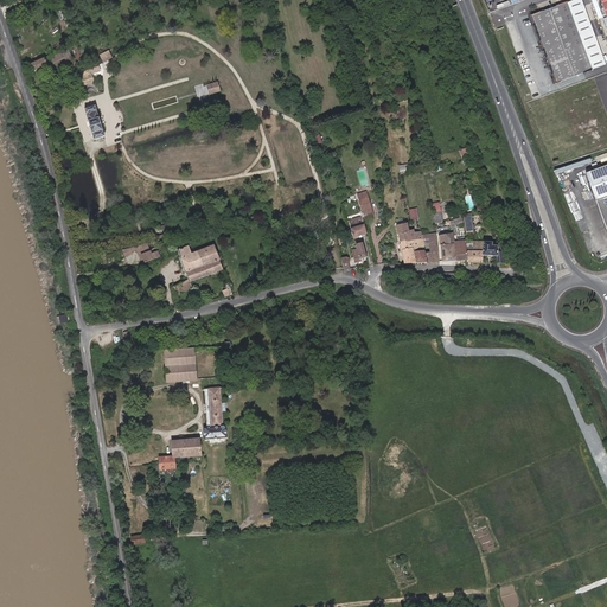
[(581,6),(579,0),(566,0),(564,1),(530,14),(554,81),(580,71),(602,62),(588,23),(581,6)]
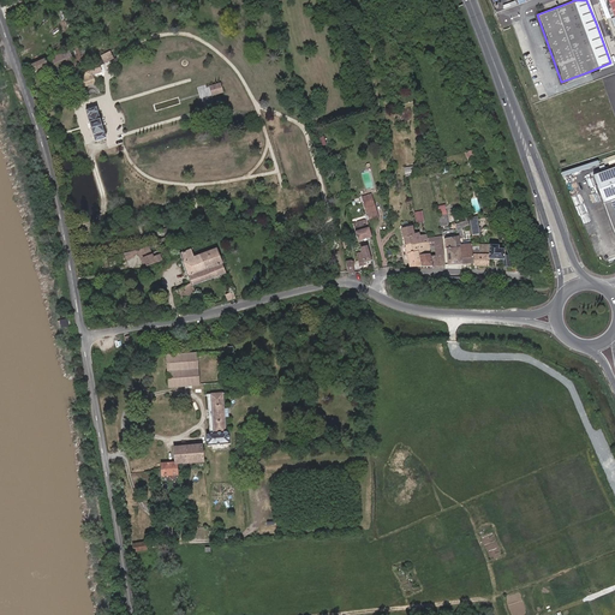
[(596,4),(589,6),(596,23),(602,21),(596,4)]
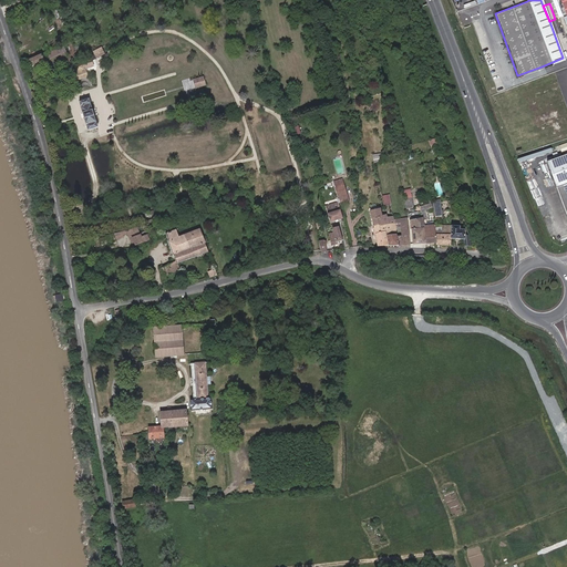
[(101,47),(92,51),(95,59),(104,54),(101,47)]
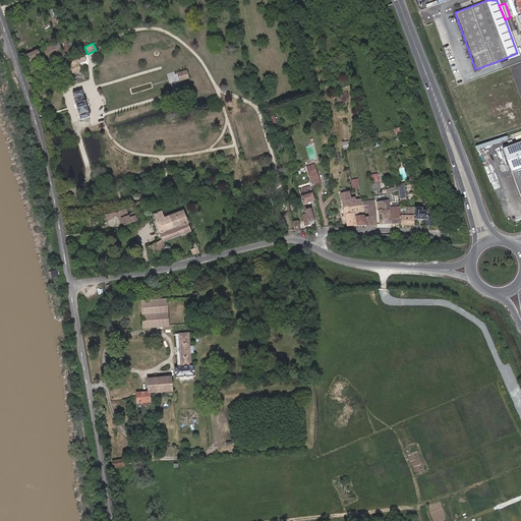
[(29,61),(45,53),(43,48),(25,56),(29,61)]
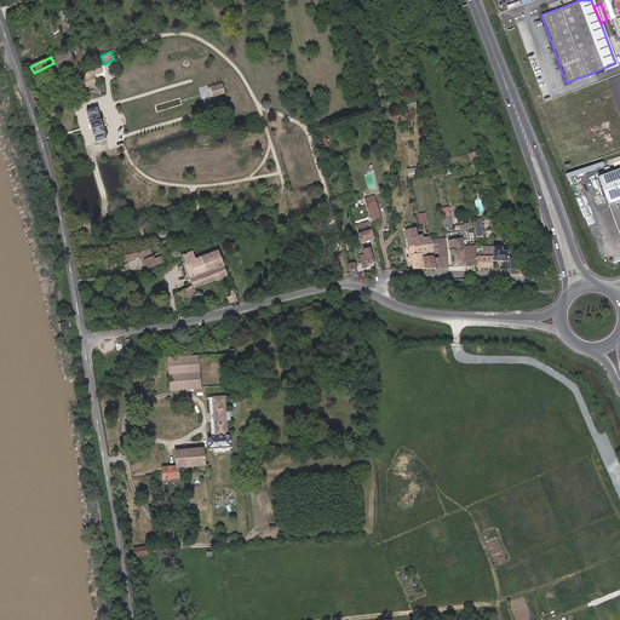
[(93,82),(79,87),(81,97),(96,92),(93,82)]
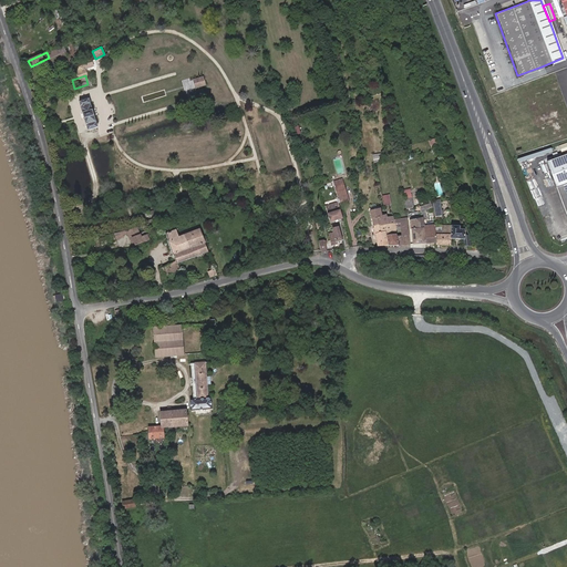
[(202,75),(191,80),(194,89),(205,85),(202,75)]
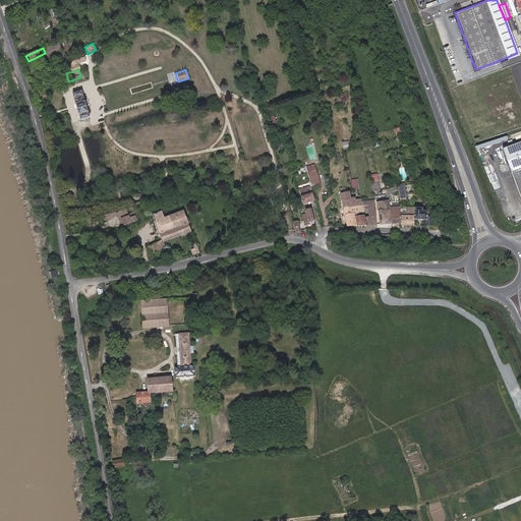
[(81,90),(73,93),(81,119),(91,116),(81,90)]
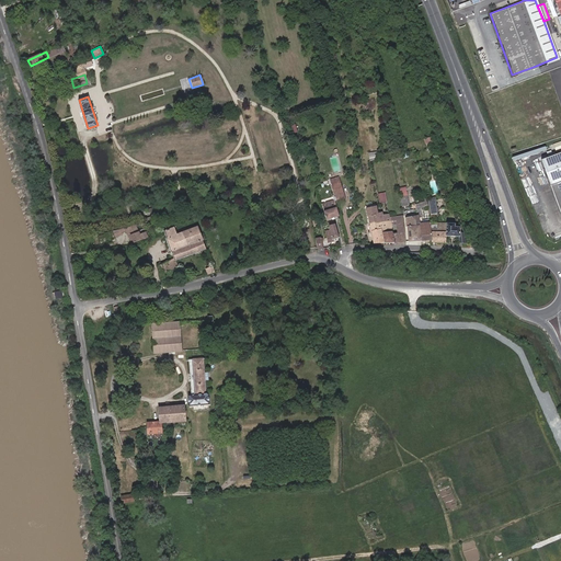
[(560,153),(539,161),(559,219),(560,218),(560,153)]
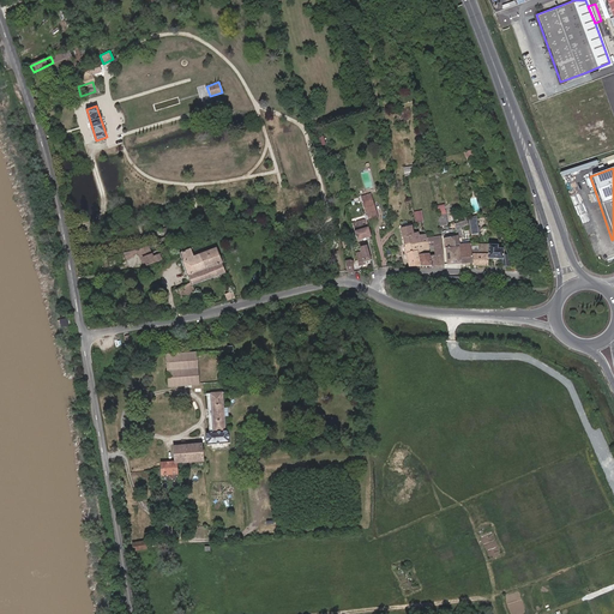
[(366,211),(375,209),(373,198),(371,199),(363,202),(366,211)]
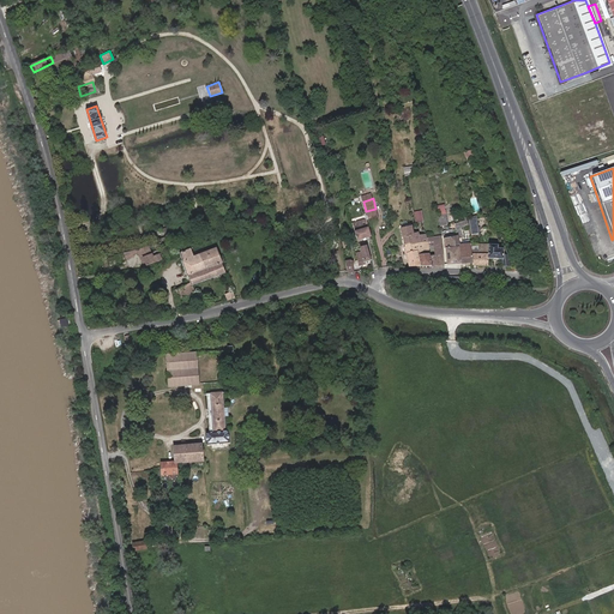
[(470,199),(474,212),(480,210),(476,198),(470,199)]
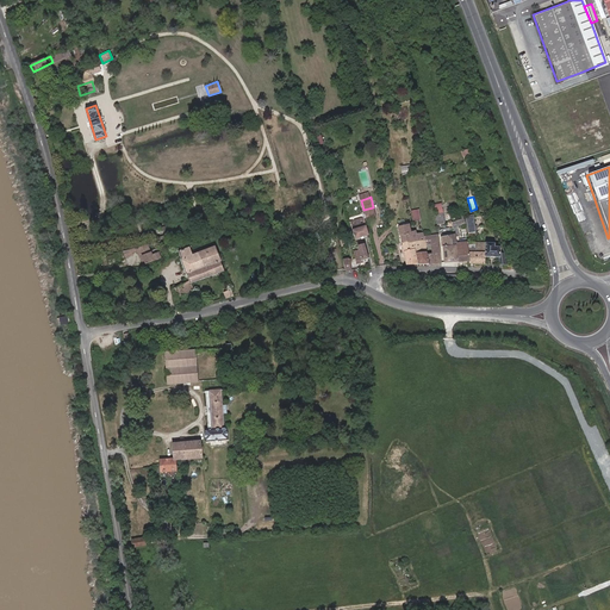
[(442,211),(440,203),(434,204),(436,213),(437,221),(439,222),(444,221),(442,211)]
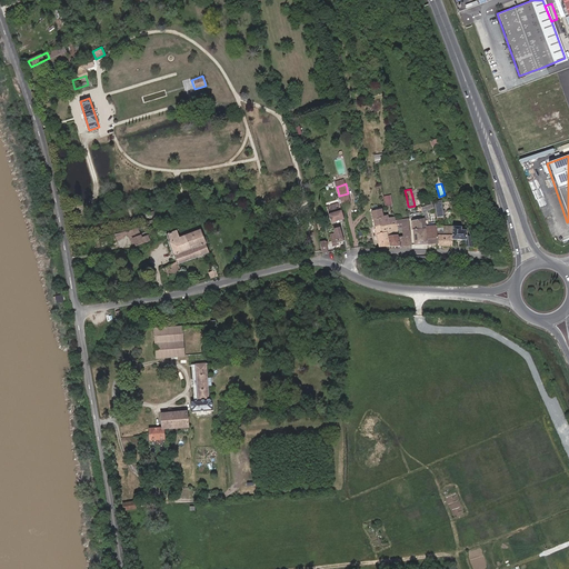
[(348,193),(339,196),(341,203),(350,200),(348,193)]
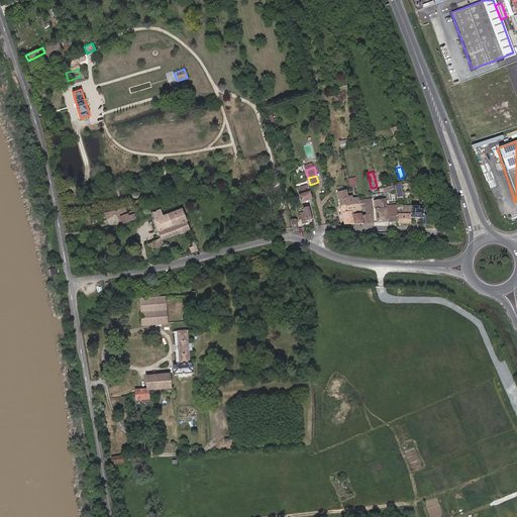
[(313,198),(308,184),(296,188),(301,202),(313,198)]
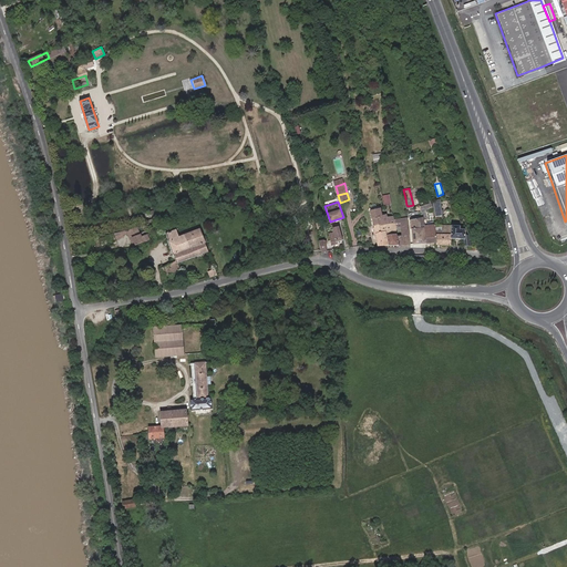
[(440,202),(432,202),(434,216),(442,215),(440,202)]
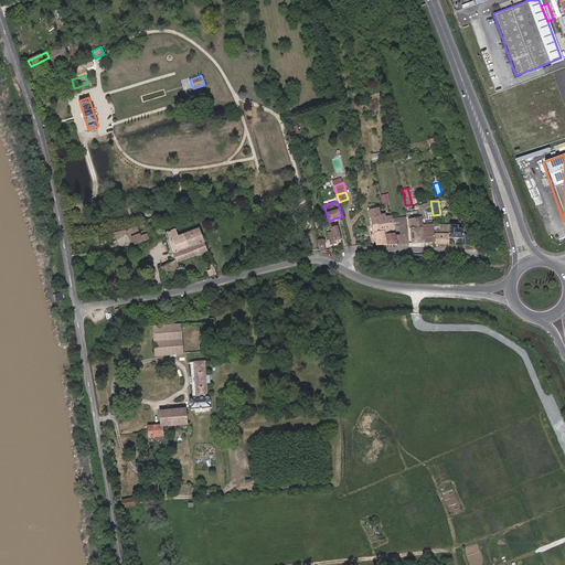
[(376,212),(370,214),(372,224),(382,222),(384,231),(385,234),(395,232),(393,222),(391,214),(382,216),(381,215),(377,215),(376,212)]
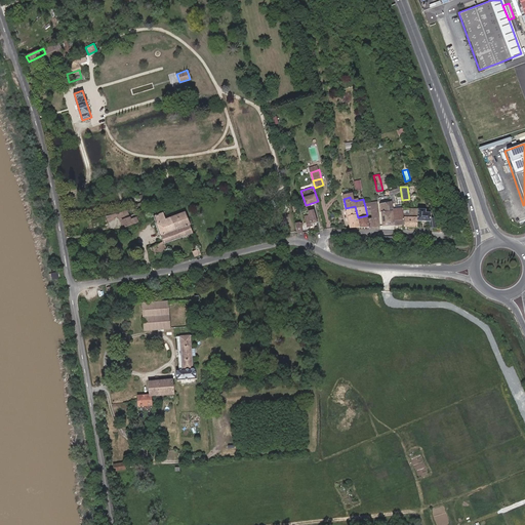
[(380,205),(382,225),(394,225),(393,213),(393,211),(391,202),(380,205)]
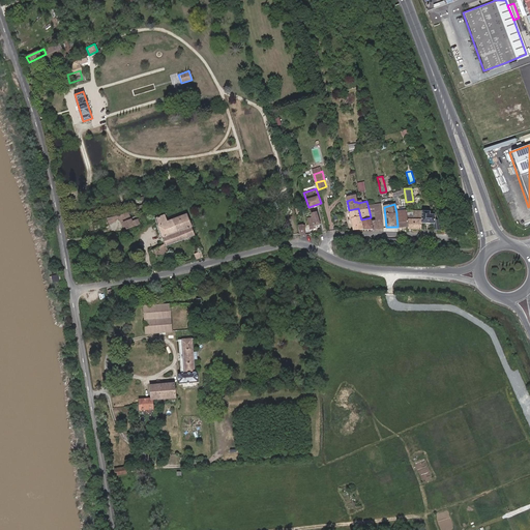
[(351,218),(360,216),(358,208),(349,210),(351,218)]
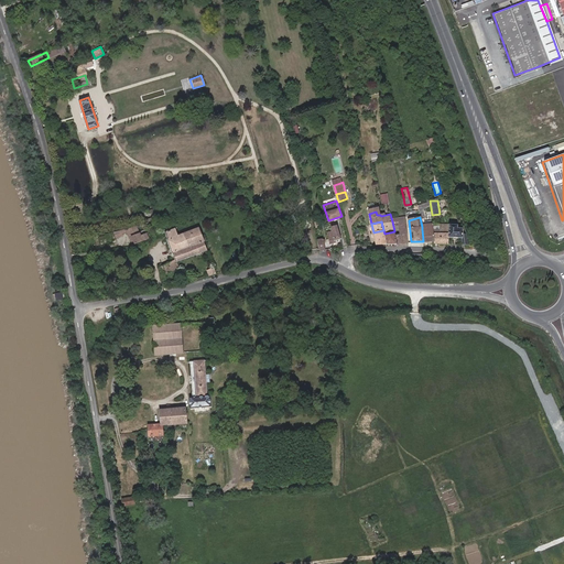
[(394,231),(397,242),(408,242),(405,221),(399,221),(400,230),(394,231)]
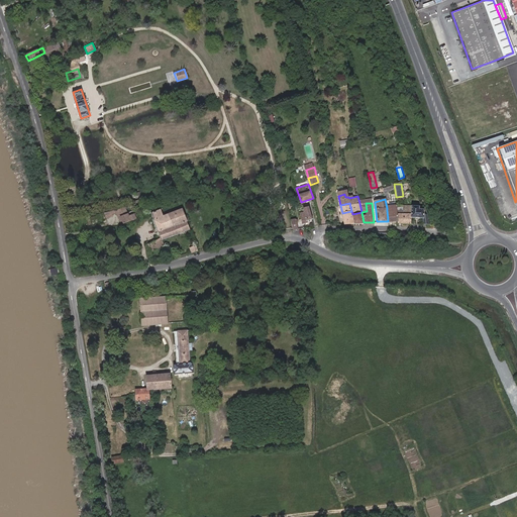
[(396,205),(396,206),(396,209),(397,220),(398,222),(411,223),(411,217),(411,205),(396,205)]
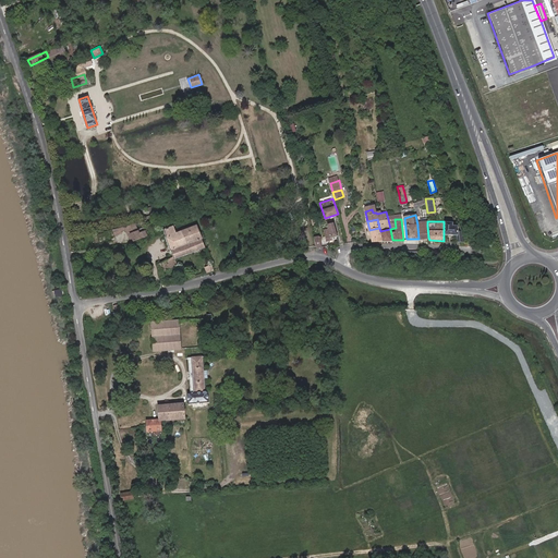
[(457,242),(463,242),(463,234),(462,230),(458,230),(458,228),(457,228),(457,225),(452,225),(452,222),(444,221),(444,234),(457,234),(457,242)]
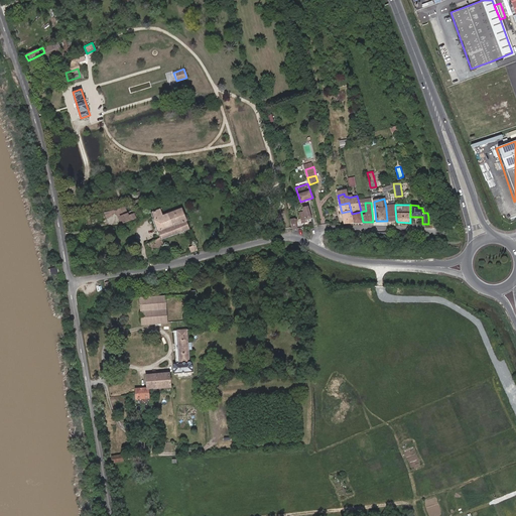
[(129,215),(134,213),(135,212),(133,206),(127,208),(128,213),(129,215)]
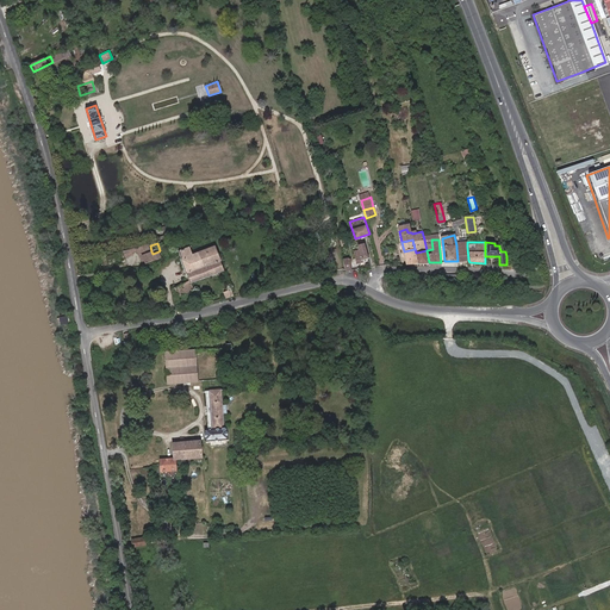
[(361,260),(368,257),(363,243),(359,244),(361,253),(355,255),(356,260),(361,259),(361,260)]
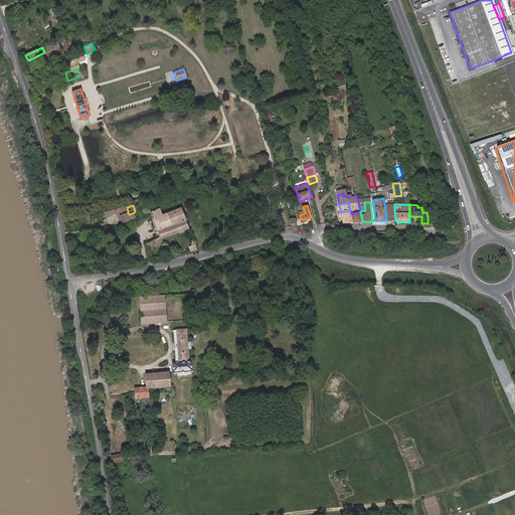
[(162,238),(189,228),(182,208),(162,215),(160,208),(152,211),(154,217),(153,217),(158,231),(157,231),(159,237),(147,242),(150,250),(164,244),(162,238)]
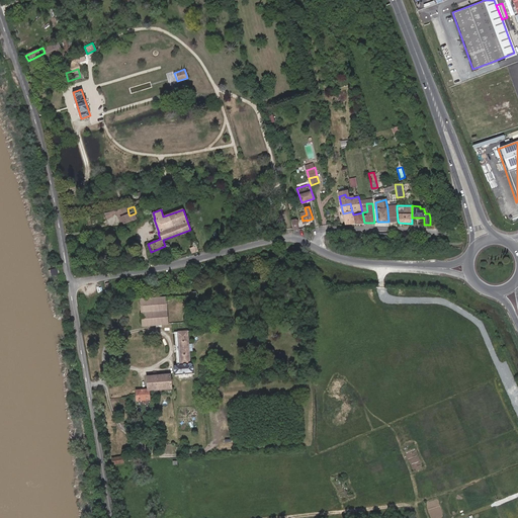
[(397,209),(387,210),(389,222),(398,221),(397,209)]
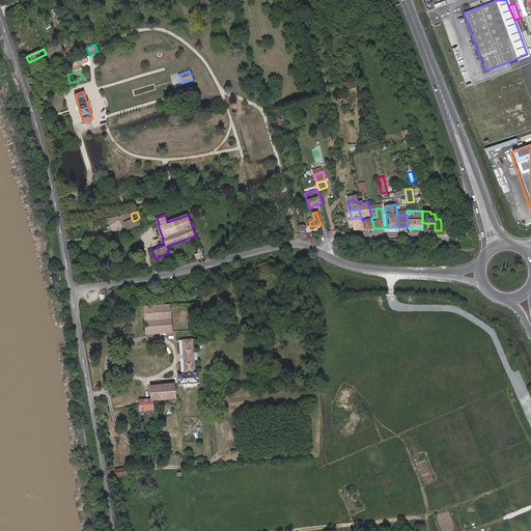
[(362,220),(361,217),(352,219),(353,225),(363,223),(362,220)]
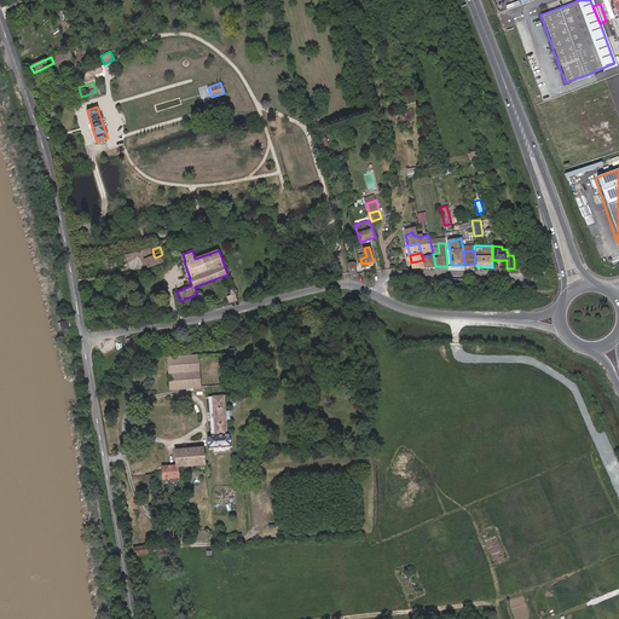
[(435,266),(433,254),(422,256),(423,260),(424,267),(435,266)]
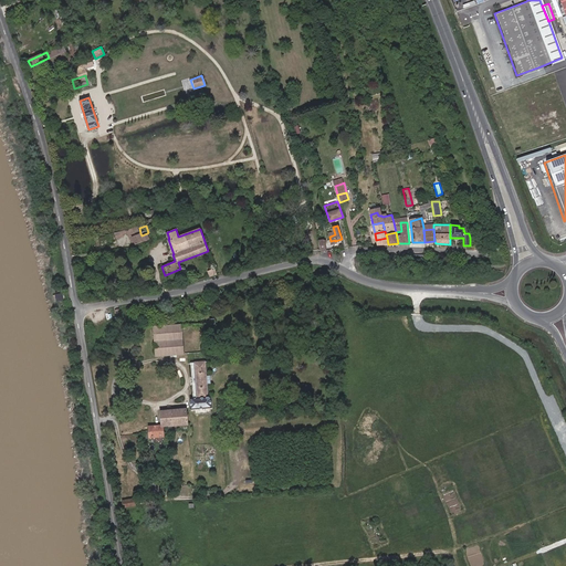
[(142,236),(140,233),(133,236),(136,244),(149,239),(147,233),(142,236)]
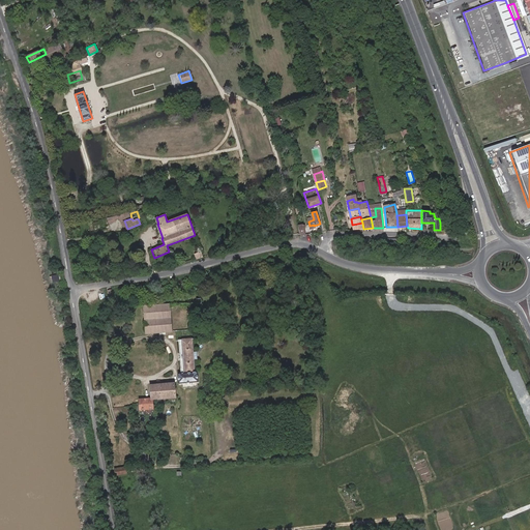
[(144,332),(171,330),(170,304),(143,305),(144,332)]
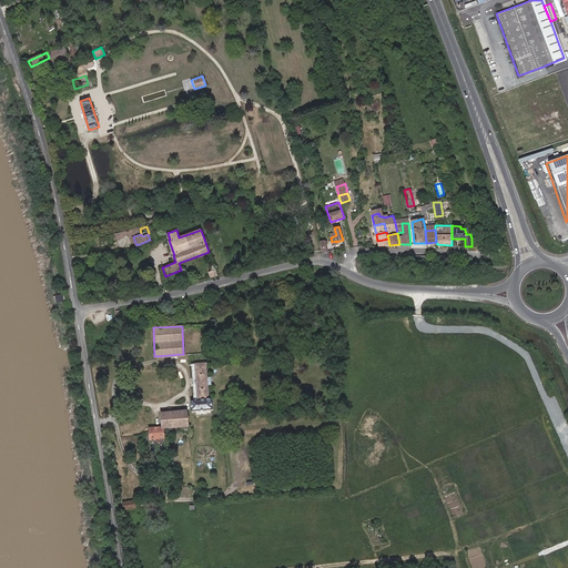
[(208,385),(206,375),(205,363),(191,364),(191,365),(192,377),(191,379),(191,384),(192,385),(193,401),(209,399),(209,397),(208,385)]
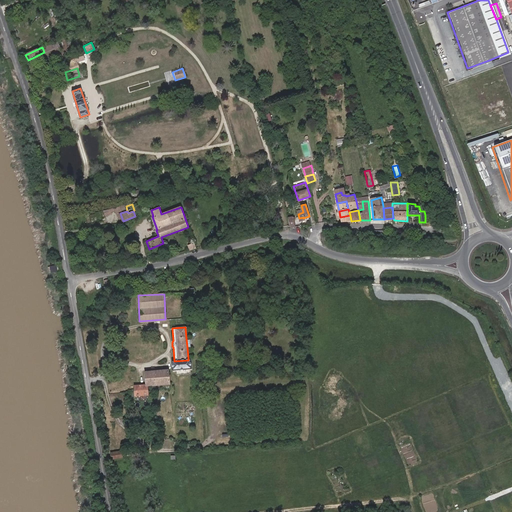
[(188,360),(174,361),(171,361),(172,371),(176,371),(176,375),(188,374),(188,373),(190,373),(190,368),(191,368),(190,359),(188,358),(188,360)]
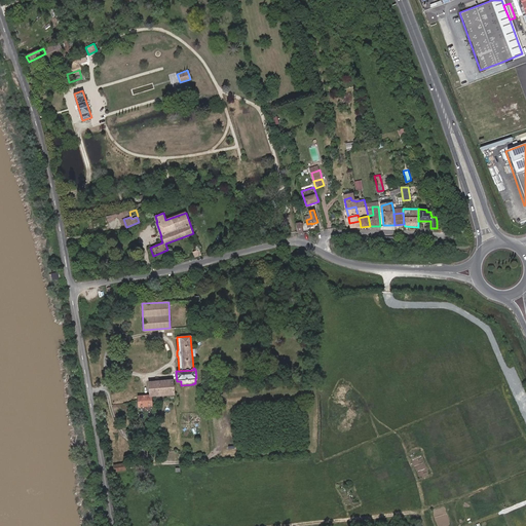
[(140,396),(140,403),(140,406),(151,406),(151,396),(154,396),(174,395),(173,380),(149,381),(149,395),(140,396)]
